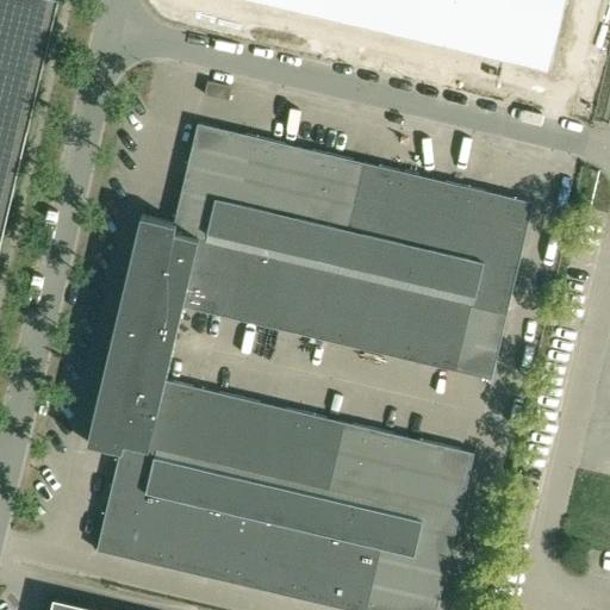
[(0,0),(0,249),(58,0),(0,0)]
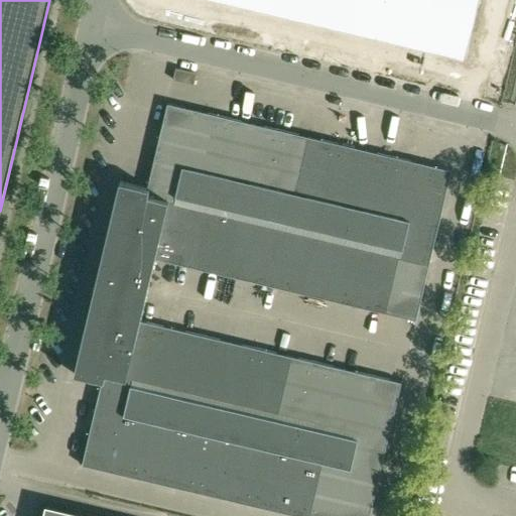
[(206,0),(468,62),(483,0),(206,0)]
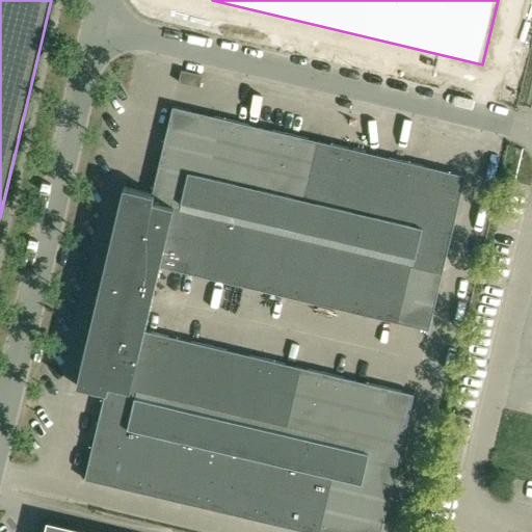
[(173,105),(152,192),(176,198),(159,266),(428,329),(466,174),(173,105)]
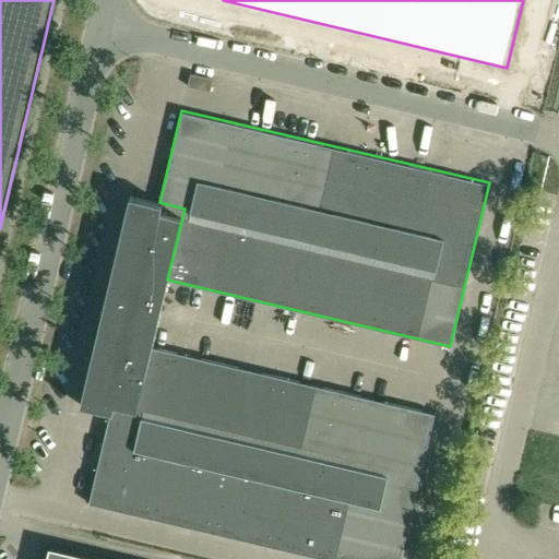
[(81,404),(110,412),(135,417),(152,346),(167,280),(185,209),(159,202),(130,194),(81,404)]
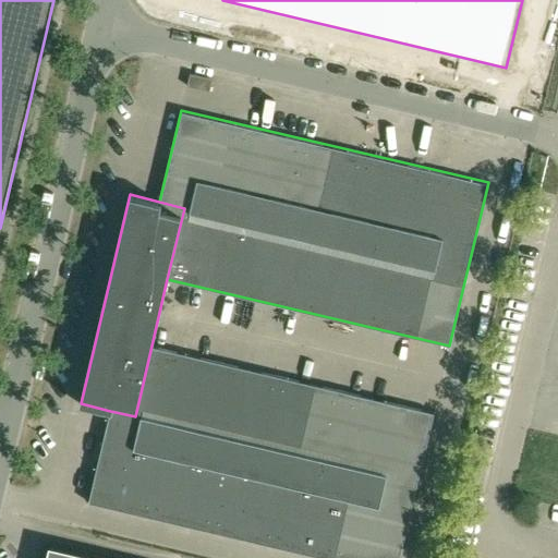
[(399,557),(434,412),(152,346),(135,416),(110,411),(88,502),(325,557),(399,557)]
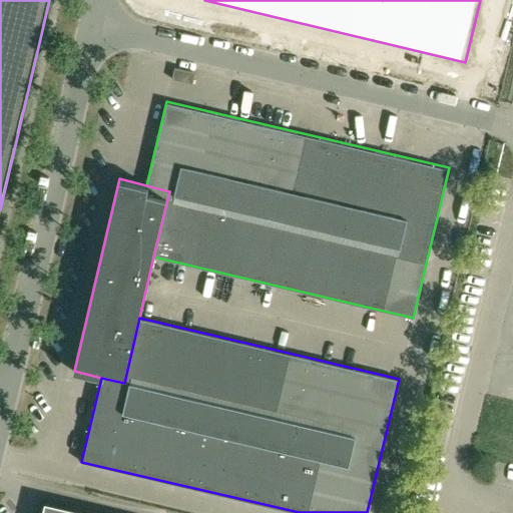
[(92,512),(45,502),(42,512),(92,512)]
